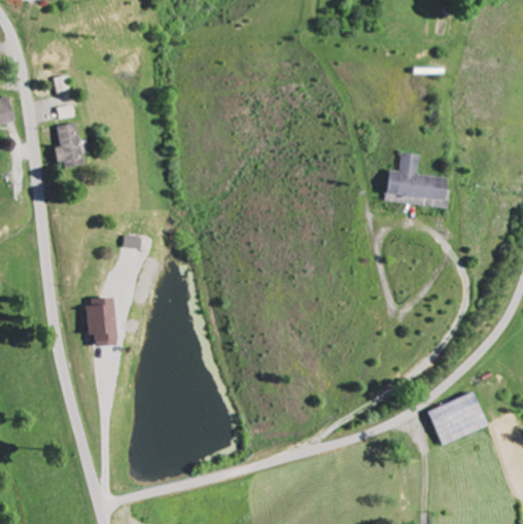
[(56,93),(68,92),(65,75),(53,77),(56,93)]
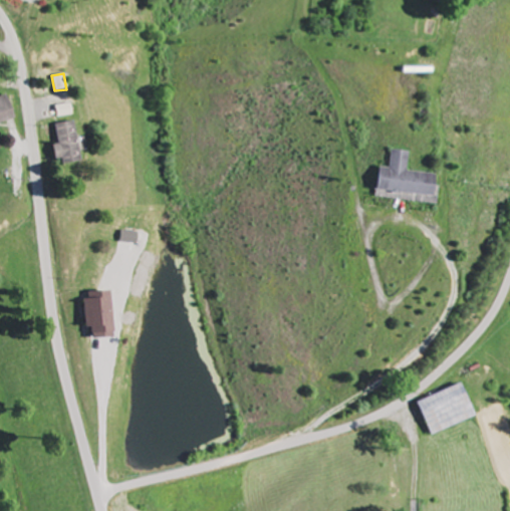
[(0,121),(14,119),(8,93),(0,95),(0,121)]
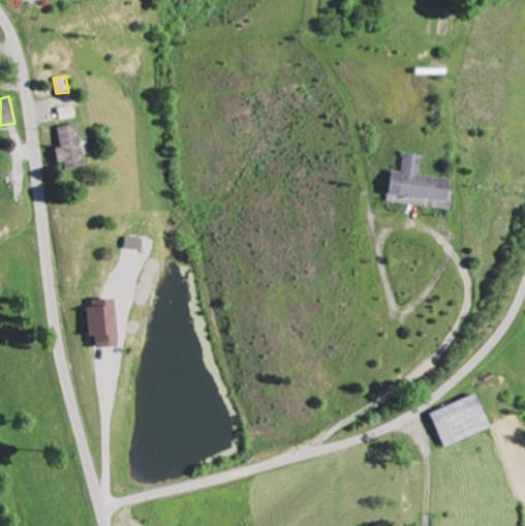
[(56,107),(57,120),(72,117),(71,104),(56,107)]
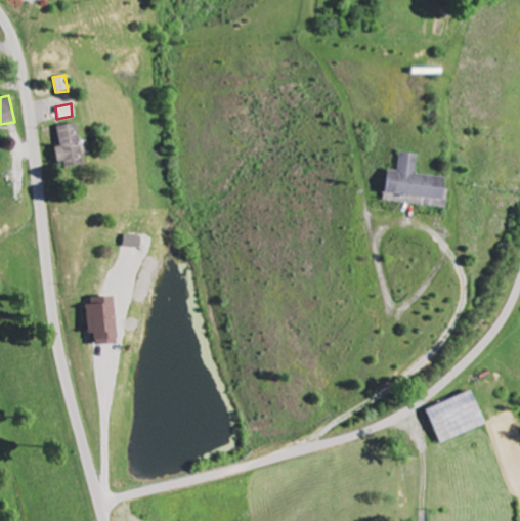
[(80,163),(75,123),(55,125),(57,145),(53,146),(55,165),(80,163)]
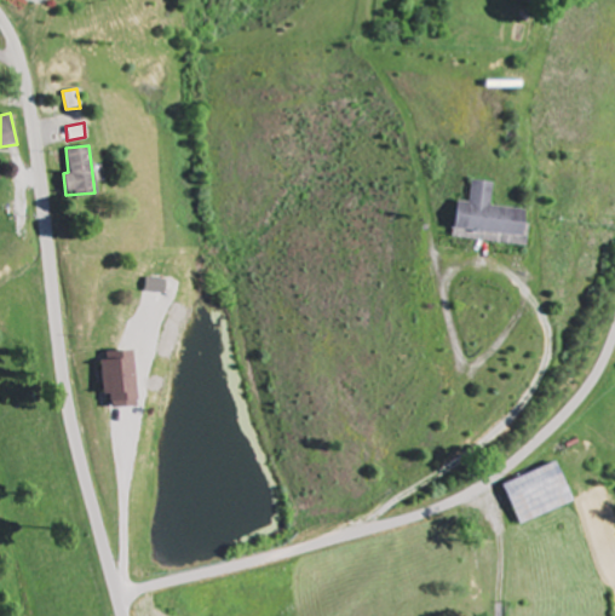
[(167,278),(145,276),(144,291),(165,292),(167,278)]
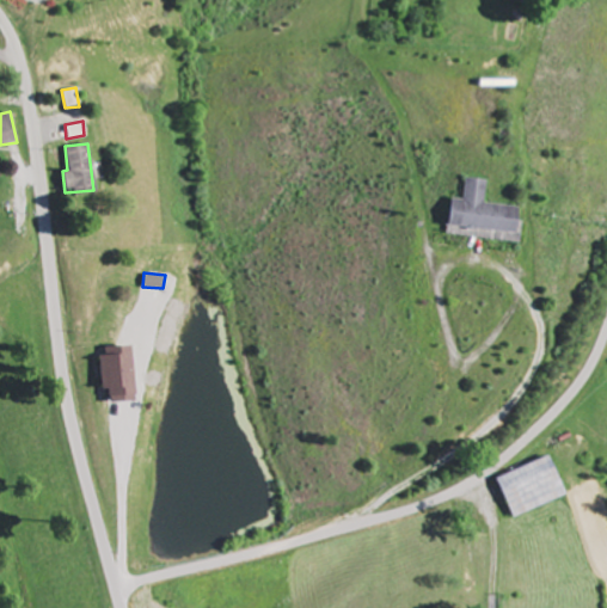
[(136,400),(134,345),(100,347),(103,390),(110,388),(110,401),(136,400)]
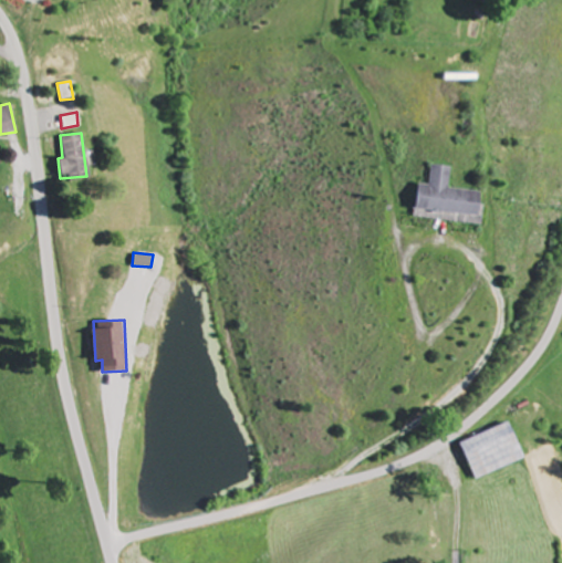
[(461,439),(474,477),(524,460),(512,423),(461,439)]
